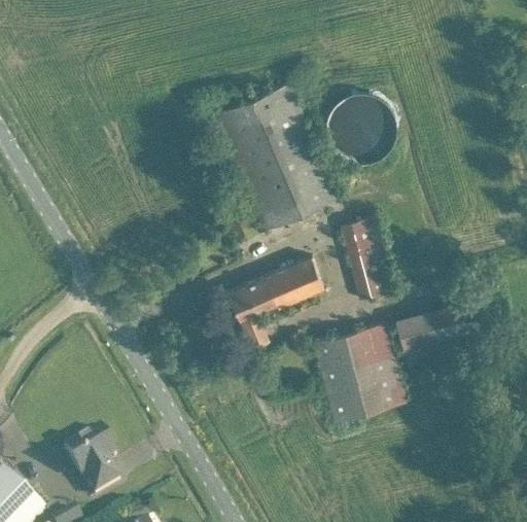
[(288,85),(214,116),(264,233),(338,201),(288,85)]
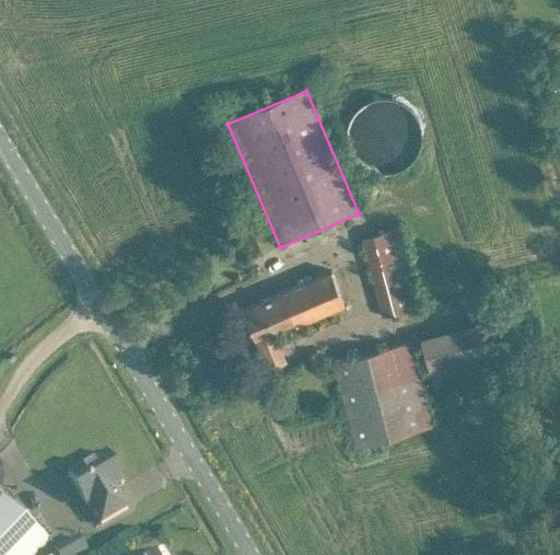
[(421,143),(422,136),(421,129),(418,122),(413,114),(407,108),(399,103),(391,100),(382,100),(374,101),(366,103),(361,106),(354,112),(350,118),(347,126),(345,135),(346,145),(348,153),(352,161),(358,166),(363,171),(370,174),(377,176),(386,176),(395,174),(403,171),(410,165),(416,159),(420,151),(421,143)]
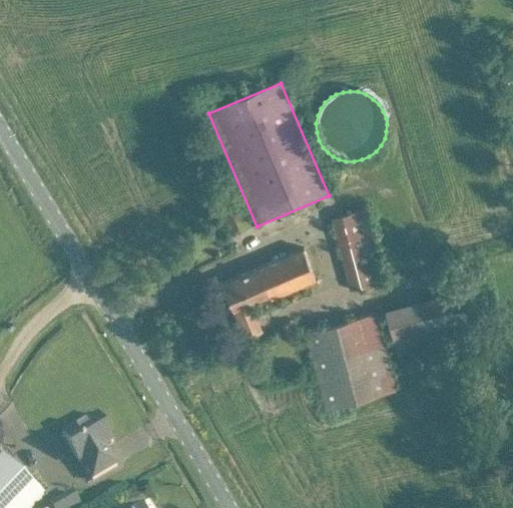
[(387,283),(368,210),(331,221),(350,293),(387,283)]
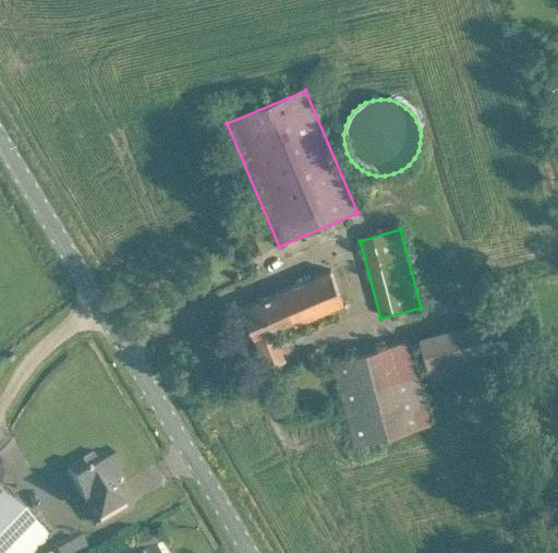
[(329,275),(261,303),(241,312),(253,341),(266,370),(283,363),(271,333),(292,324),(294,328),(343,309),(329,275)]
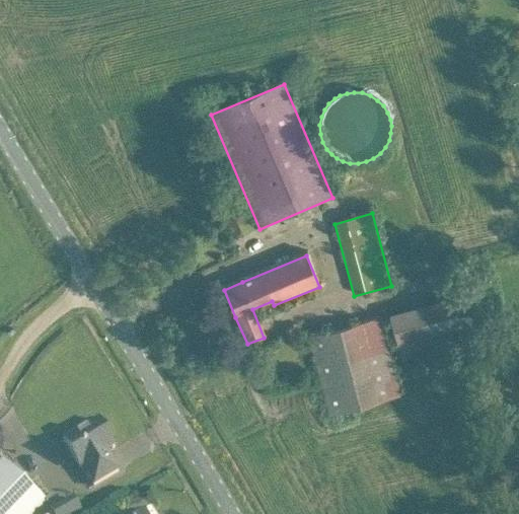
[(399,265),(403,286),(423,283),(419,261),(399,265)]
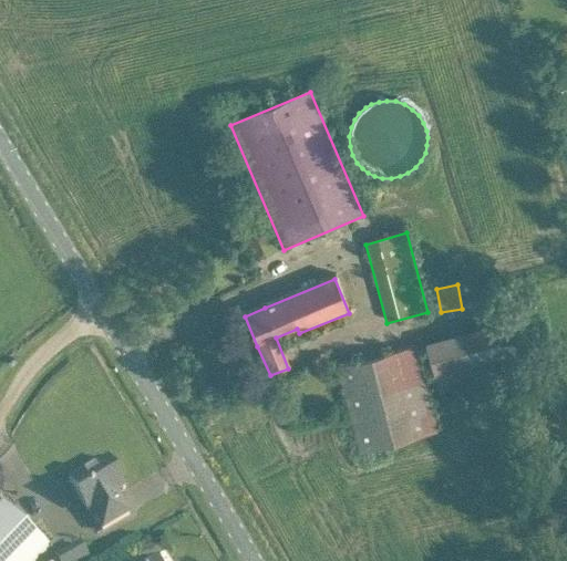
[(508,380),(494,328),(425,345),(439,397),(508,380)]
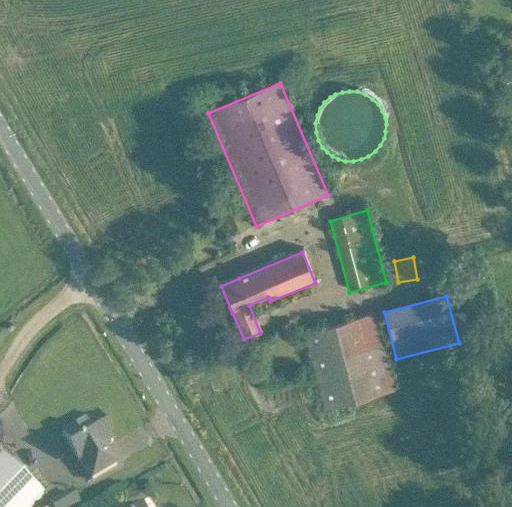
[(395,393),(374,315),(304,333),(324,411),(395,393)]
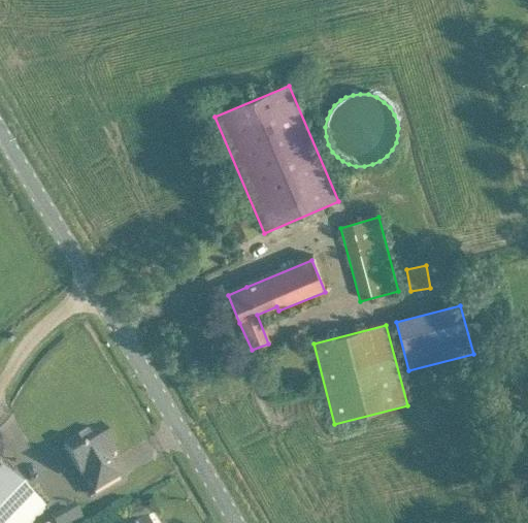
[(296,356),(305,353),(298,335),(290,338),(296,356)]
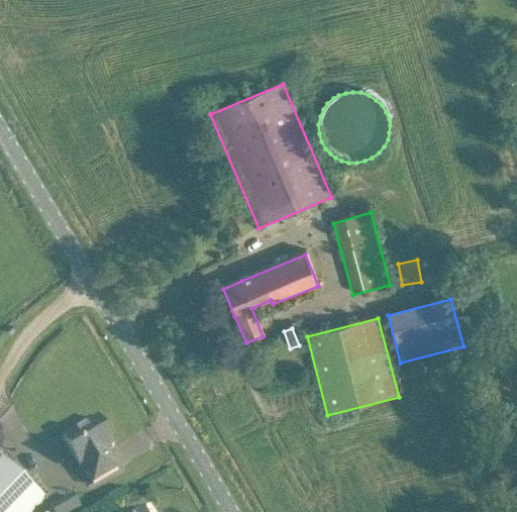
[(93,427),(89,424),(82,429),(82,433),(63,445),(79,473),(82,471),(93,490),(117,476),(106,456),(113,451),(97,424),(93,427)]
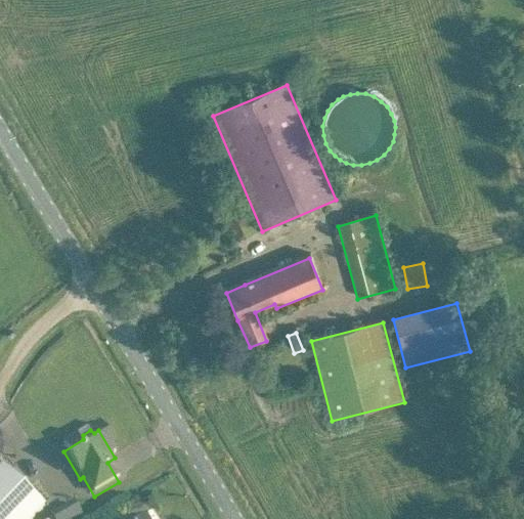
[(42,514),(1,474),(0,475),(0,518),(39,518),(43,515),(42,514)]
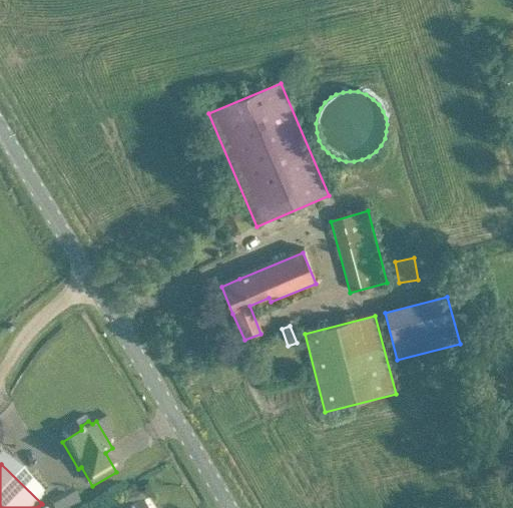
[(72,497),(63,502),(66,507),(78,507),(72,497)]
